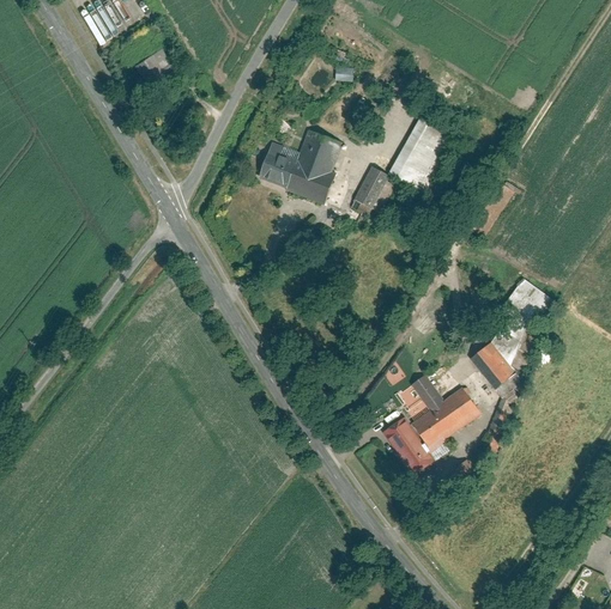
[(103,41),(108,40),(96,10),(83,16),(91,38),(101,35),(103,41)]
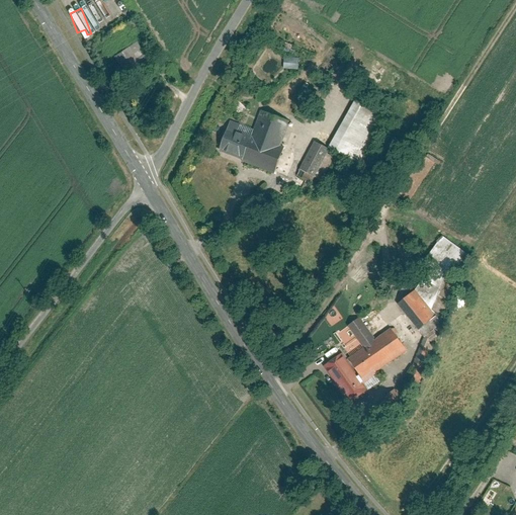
[(127,40),(112,52),(130,77),(146,66),(127,40)]
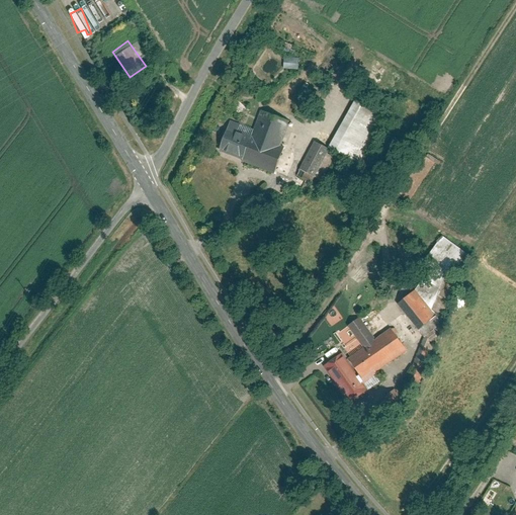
[(281,54),(280,65),(295,67),(296,55),(281,54)]
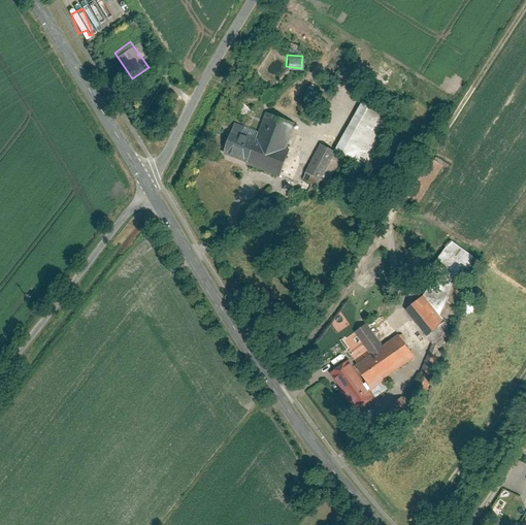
[(396,117),(362,98),(334,149),(368,168),(396,117)]
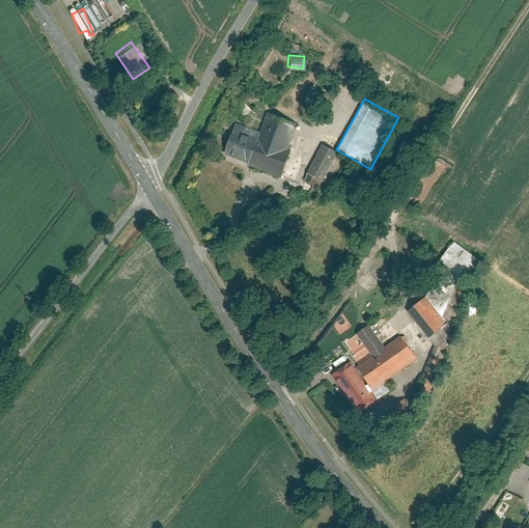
[(281,173),(297,121),(267,112),(260,132),(251,165),(281,173)]
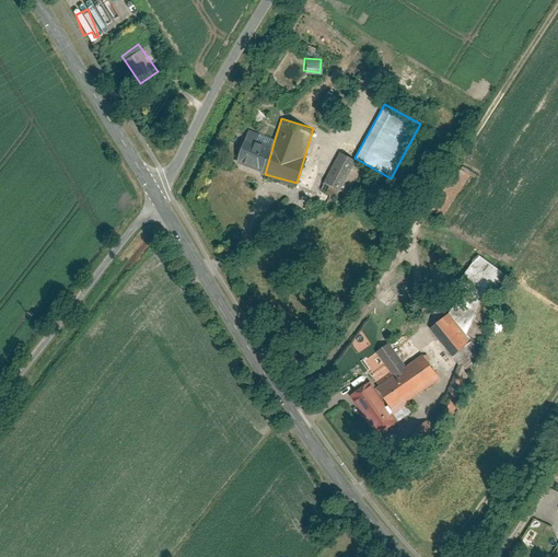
[(265,174),(275,139),(243,130),(232,164),(265,174)]
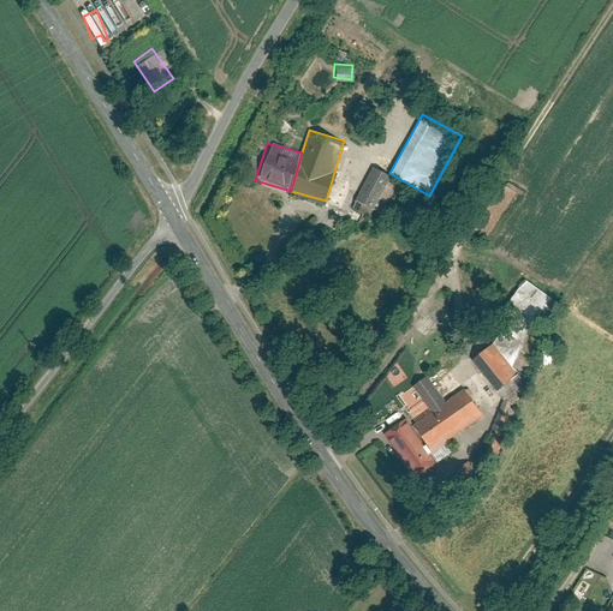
[(372,166),(356,195),(373,203),(388,174),(372,166)]
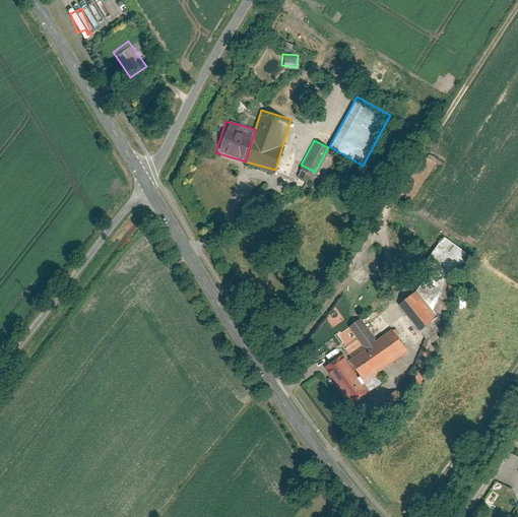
[(434,266),(446,275),(451,278),(468,253),(443,236),(426,260),(434,266)]
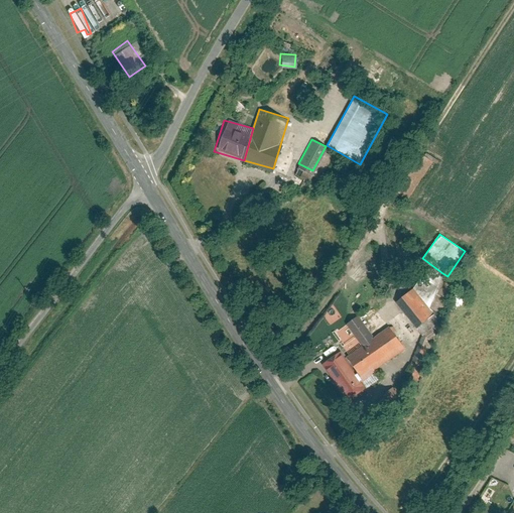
[(430,264),(412,288),(428,308),(442,273),(430,264)]
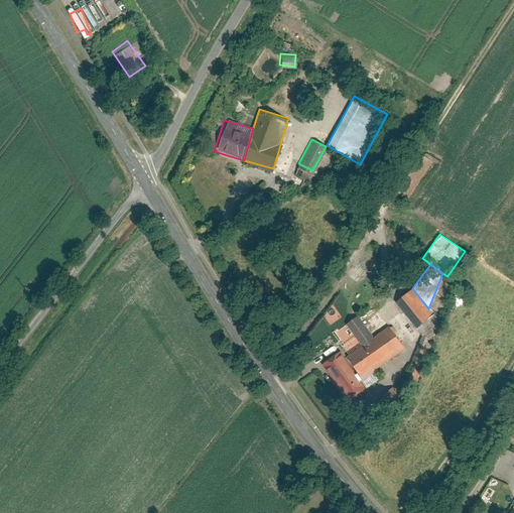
[(412,288),(395,301),(420,333),(437,319),(428,308),(412,288)]
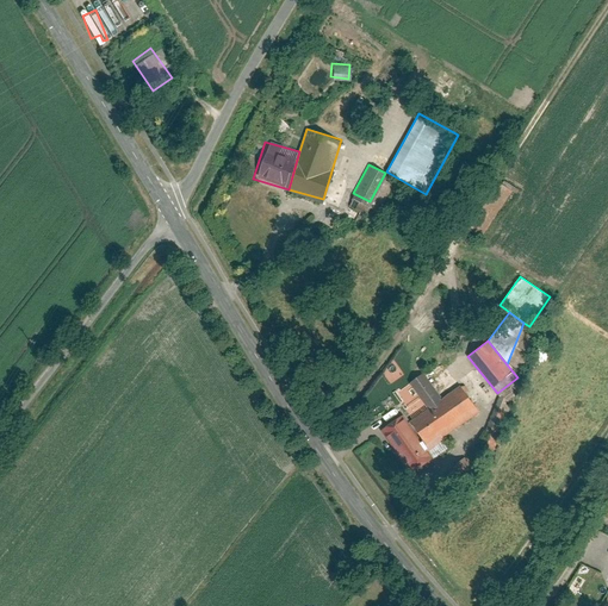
[(476,411),(459,386),(441,399),(423,373),(410,382),(428,408),(407,424),(401,416),(382,430),(410,473),(447,448),(439,436),(476,411)]
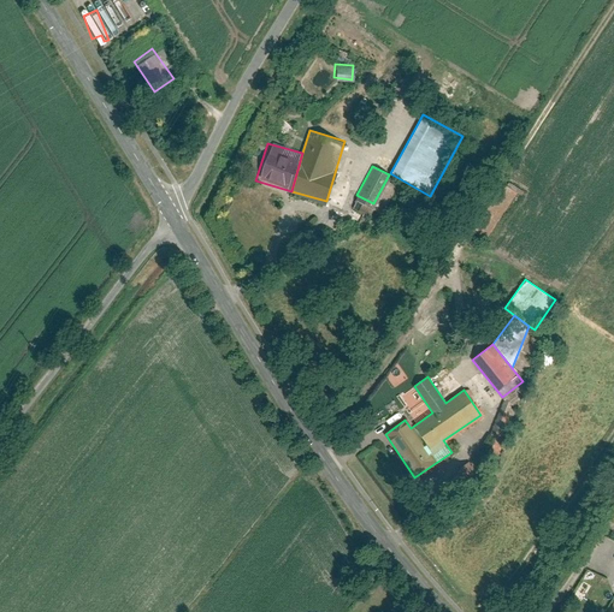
[(478,473),(468,462),(456,473),(466,483),(478,473)]
